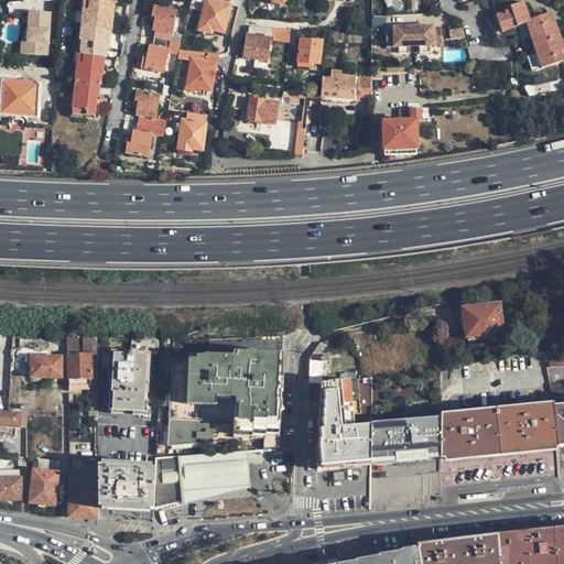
[(110,30),(111,30),(114,9),(115,1),(114,1),(106,0),(102,0),(83,0),(80,26),(110,30)]
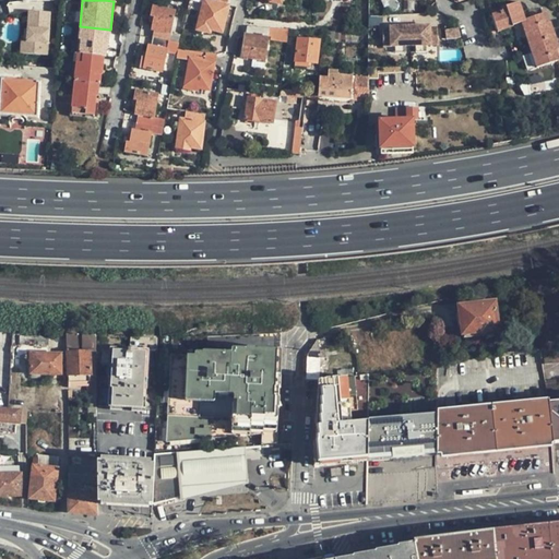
[(228,0),(203,0),(197,30),(210,33),(210,30),(221,32),(228,4),(228,0)]
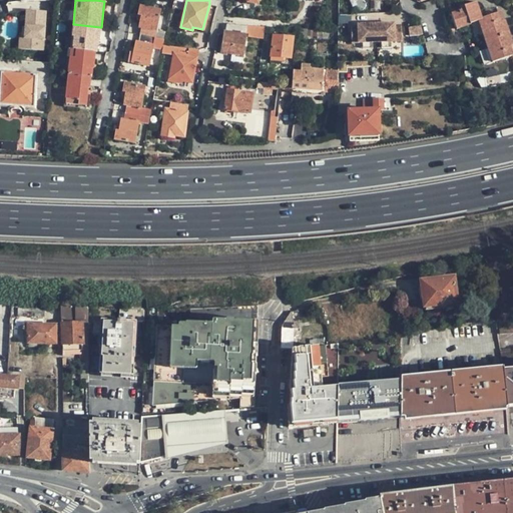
[(476,1),(464,5),(465,9),(461,10),(451,13),(456,29),(470,24),(470,23),(478,20),(492,61),(512,55),(510,46),(512,45),(504,20),(502,21),(498,12),(482,17),(476,1)]
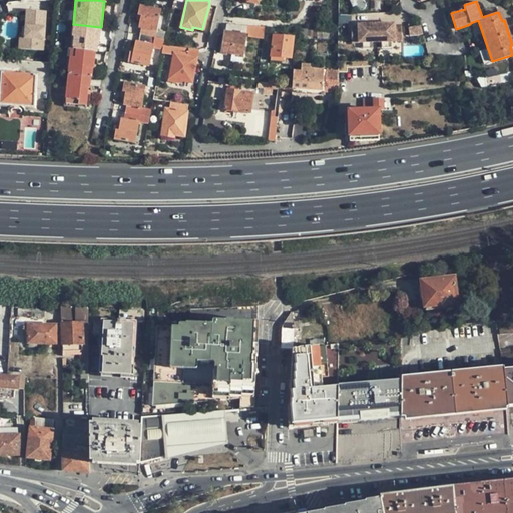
[(139,4),(137,14),(140,15),(139,19),(138,27),(141,28),(138,41),(135,40),(134,47),(132,52),(129,51),(127,62),(148,66),(153,44),(156,29),(160,9),(139,4)]
